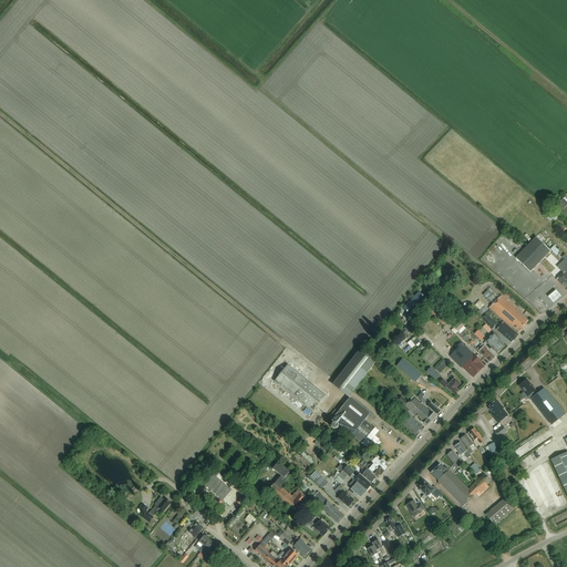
[(553,213),(547,218),(550,222),(553,219),(556,222),(558,218),(553,213)]
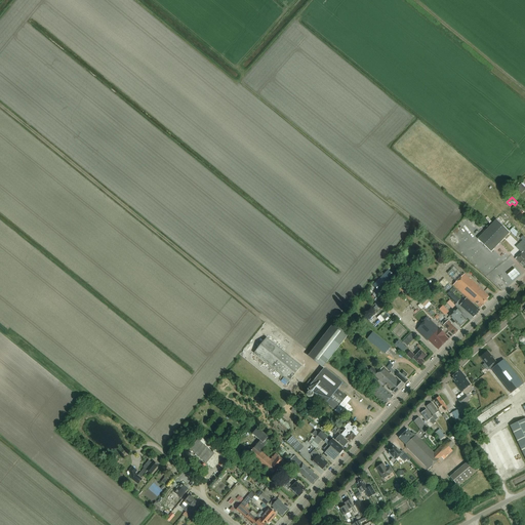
[(505,239),(512,246),(515,249),(516,247),(522,253),(515,259),(524,270),(524,269),(524,243),(523,241),(520,243),(497,220),(478,240),(491,252),(505,239)]
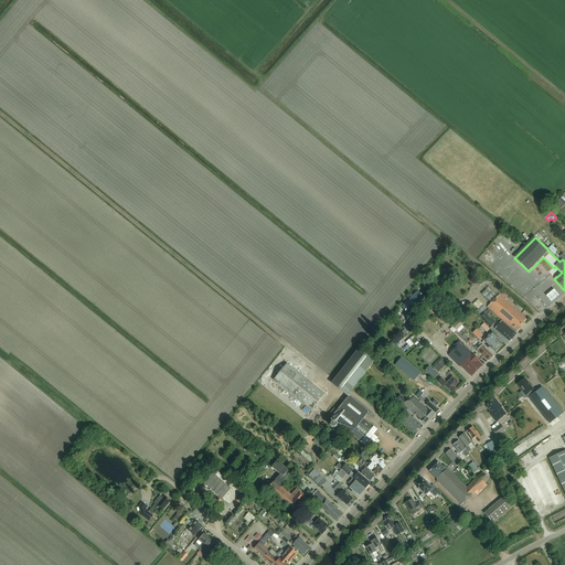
[(555,254),(558,249),(553,245),(550,248),(555,254)]
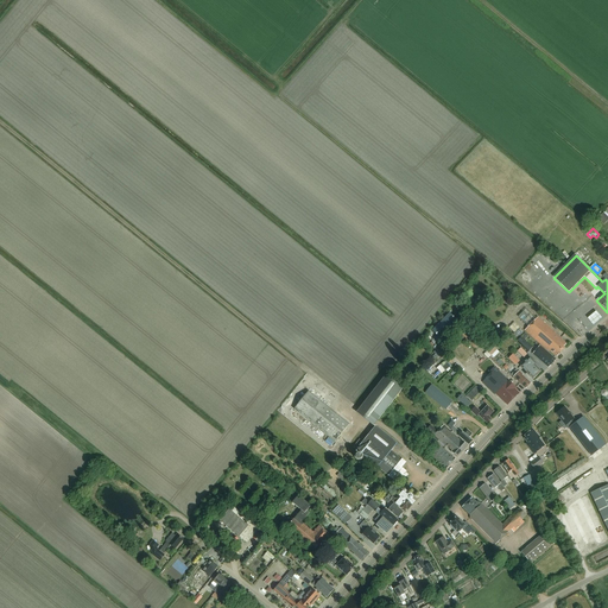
[(596,314),(588,321),(594,327),(602,320),(596,314)]
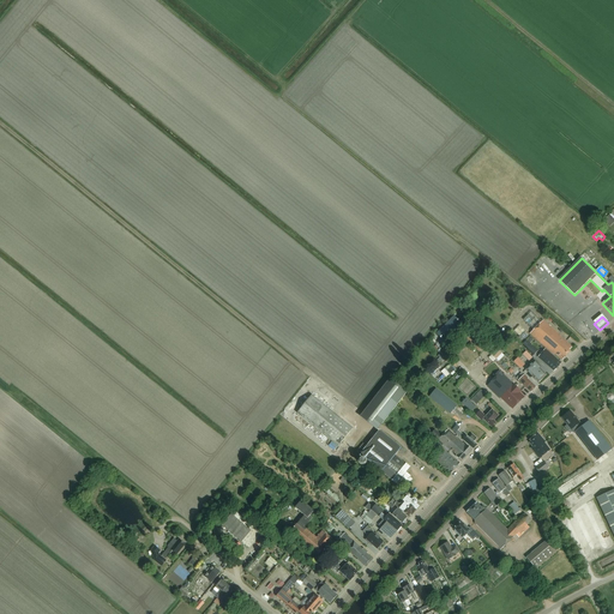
[(572,348),(566,343),(566,342),(543,321),(530,335),(553,355),(554,354),(561,361),(570,353),(569,351),(572,348)]
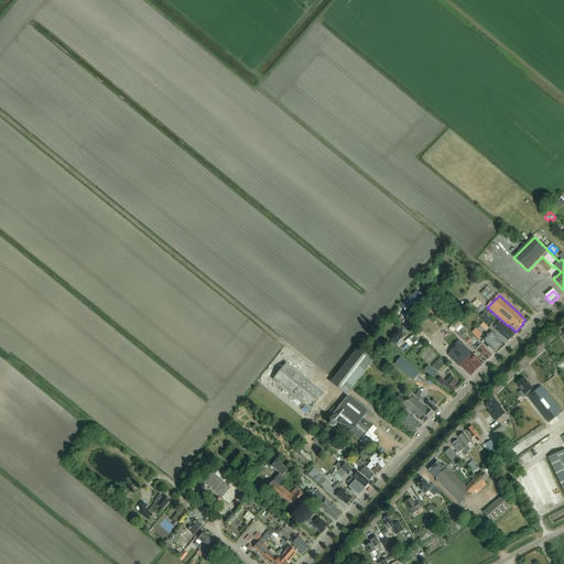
[(432,316),(441,324),(446,317),(443,313),(432,304),(426,310),(433,315),(432,316)]
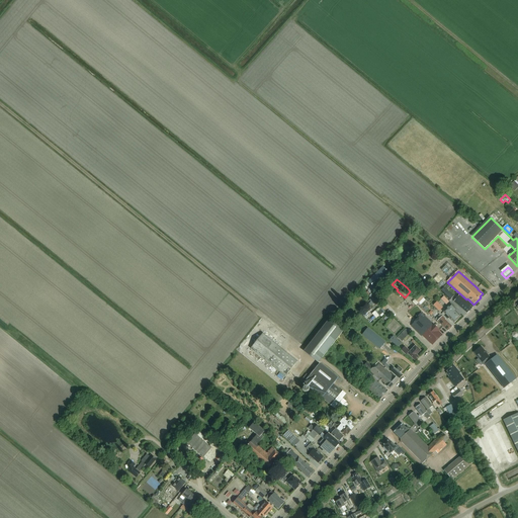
[(441,288),(446,282),(443,279),(438,284),(441,288)]
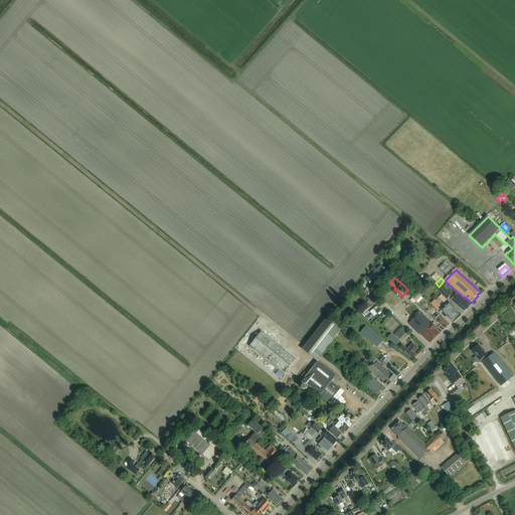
[(447,300),(450,297),(441,288),(438,291),(447,300)]
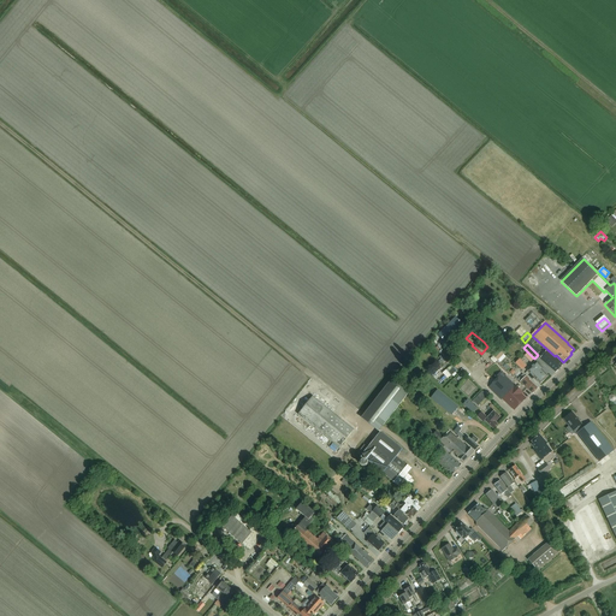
[(498,361),(503,355),(499,350),(493,356),(498,361)]
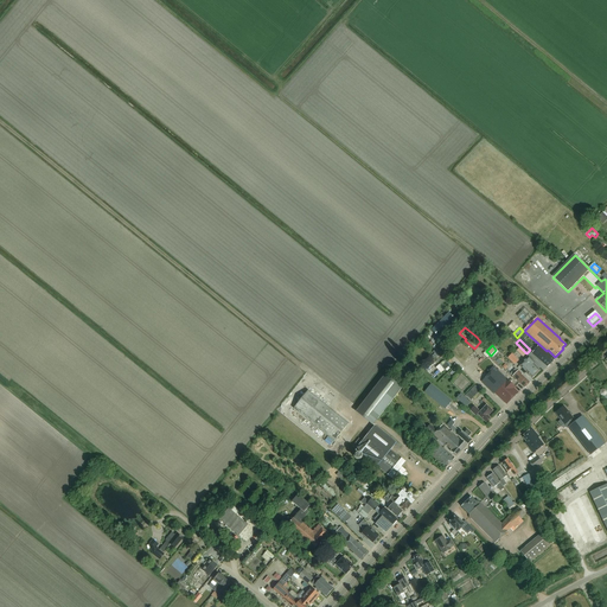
[(532,353),(548,368),(555,359),(538,346),(532,353)]
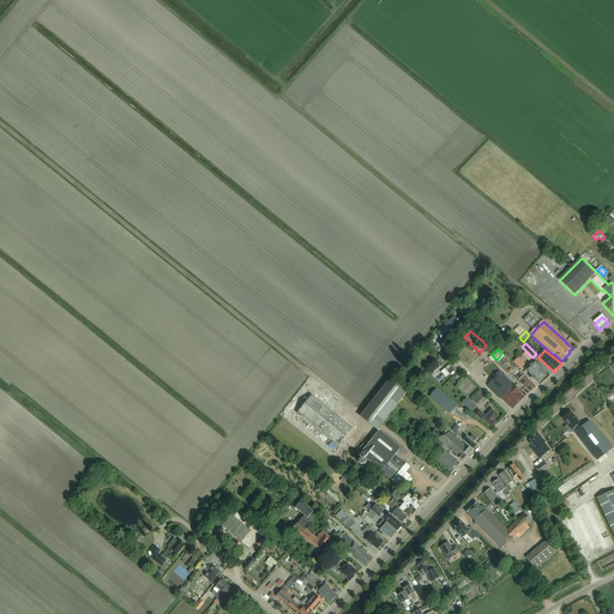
[(542,379),(546,375),(540,369),(541,368),(535,361),(525,371),(539,384),(542,379)]
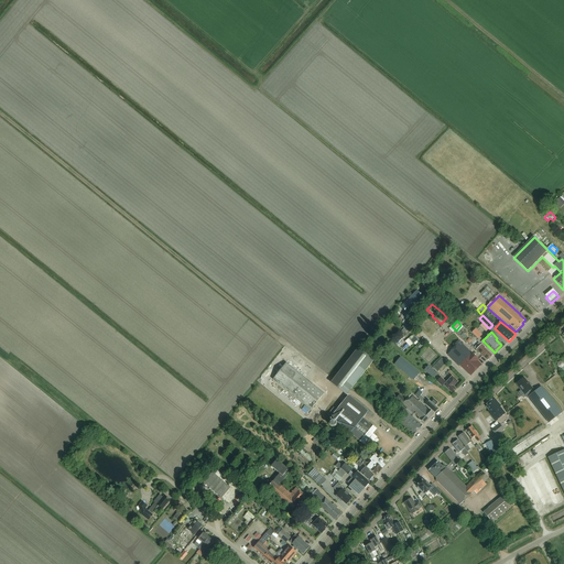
[(414,333),(405,342),(411,347),(420,338),(414,333)]
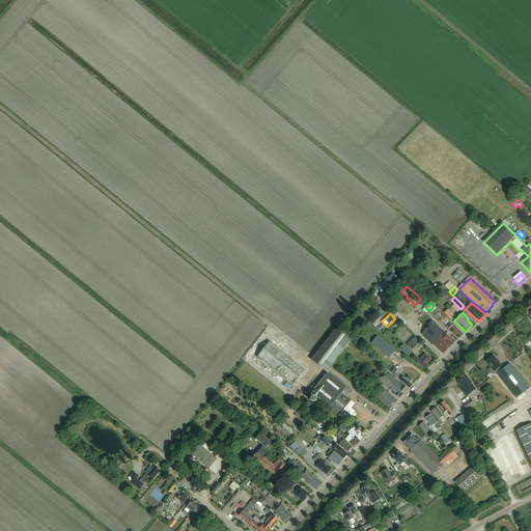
[(443,354),(453,344),(449,340),(450,339),(425,314),(413,327),(435,347),(437,347),(443,354)]
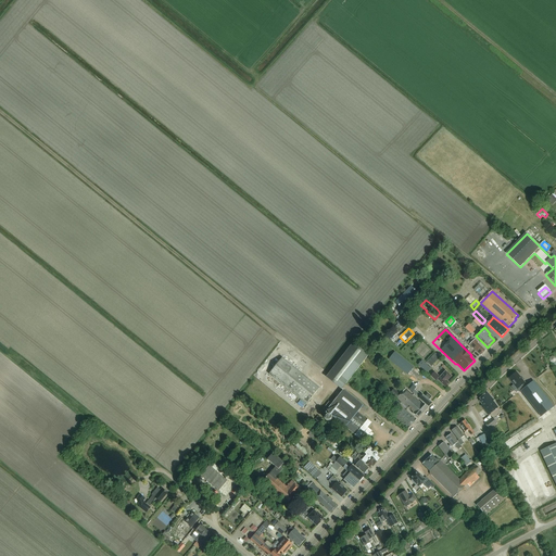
[(469,345),(480,356),(485,351),(478,343),(475,340),(469,345)]
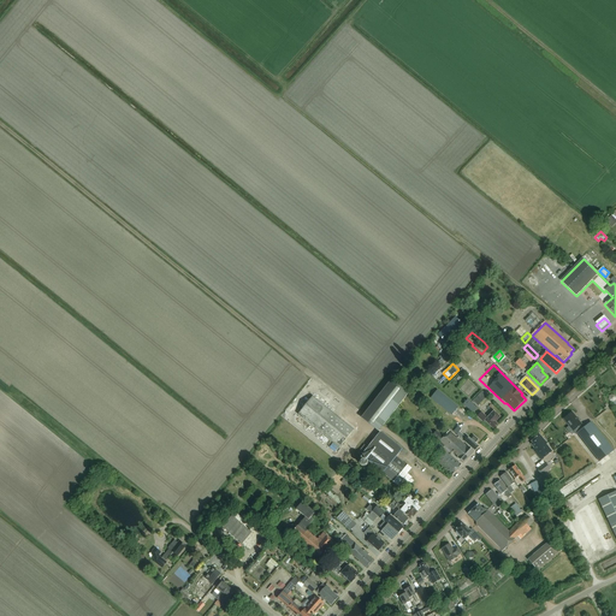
[(408,394),(391,380),(366,413),(383,426),(408,394)]
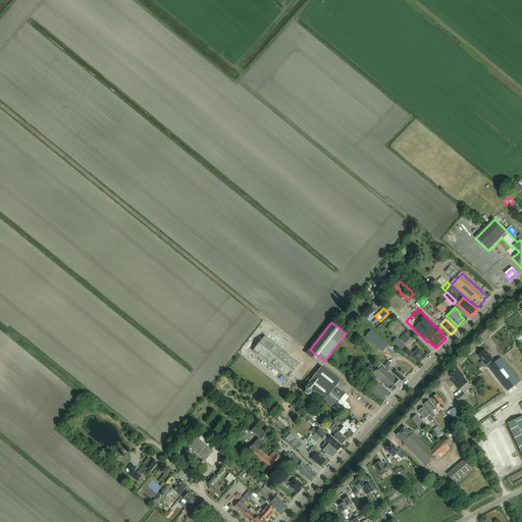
[(409,331),(401,340),(406,344),(413,335),(409,331)]
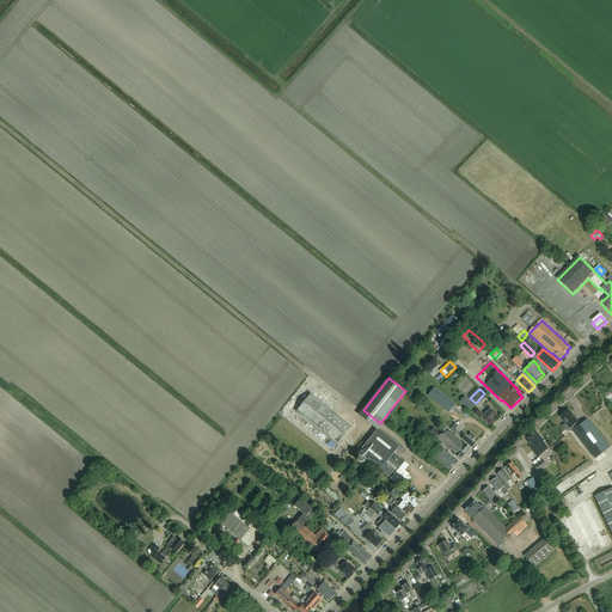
[(337,446),(352,428),(311,395),(295,412),(337,446)]
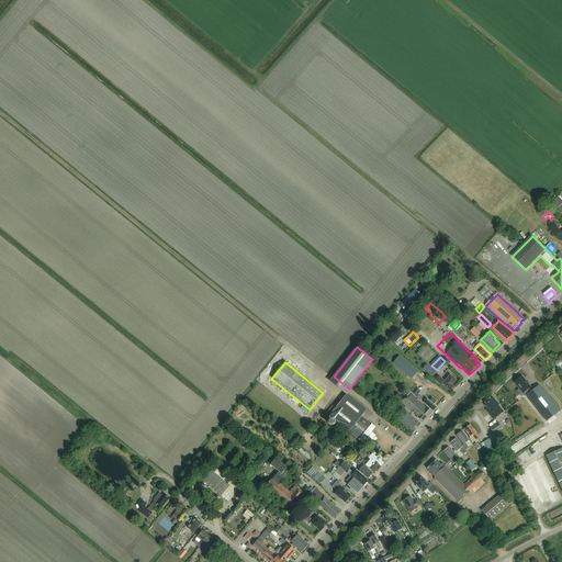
[(442,384),(450,392),(453,388),(451,386),(456,381),(450,375),(445,382),(439,377),(440,375),(436,371),(435,372),(433,370),(428,374),(441,386),(442,384)]
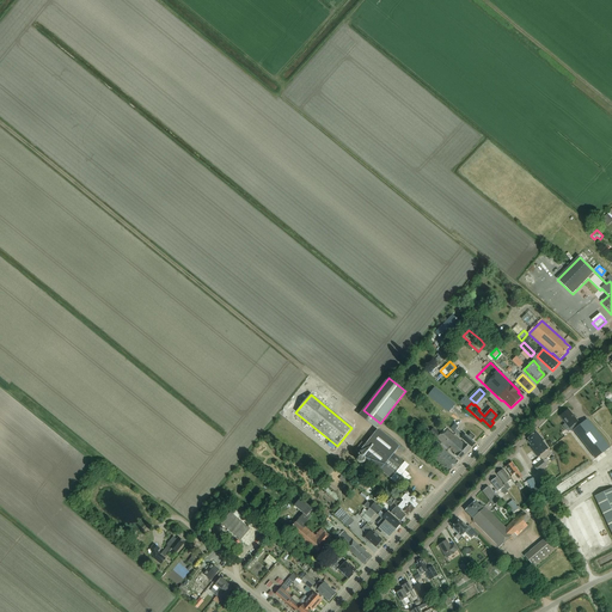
[(457,422),(451,416),(444,410),(438,417),(451,428),(451,429),(454,432),(453,433),(472,448),(476,444),(472,441),(476,438),(471,434),(467,438),(464,434),(463,436),(460,434),(461,434),(457,429),(459,427),(456,423),(457,422)]
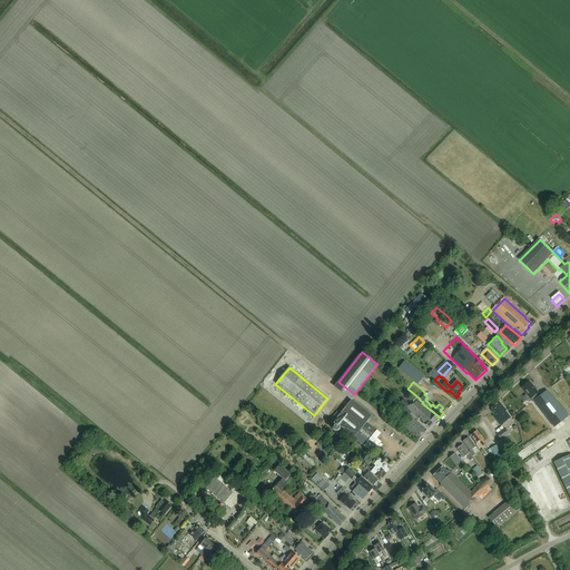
[(529,382),(521,387),(527,395),(524,396),(527,401),(529,399),(530,399),(530,400),(533,396),(536,400),(533,401),(554,428),(568,418),(547,391),(539,396),(537,394),(538,393),(536,391),(534,389),(529,382)]
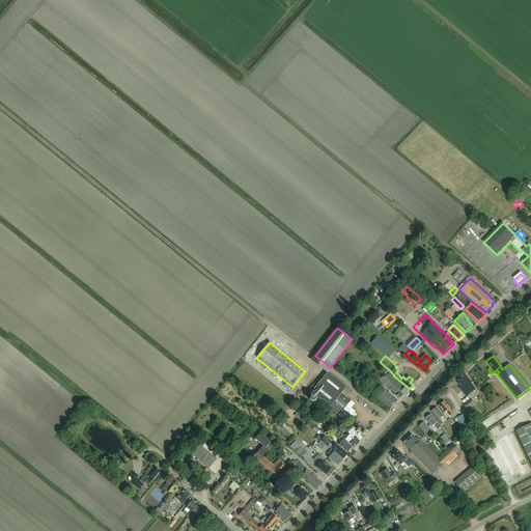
[(387,371),(384,376),(403,395),(409,390),(402,385),(402,386),(387,371)]
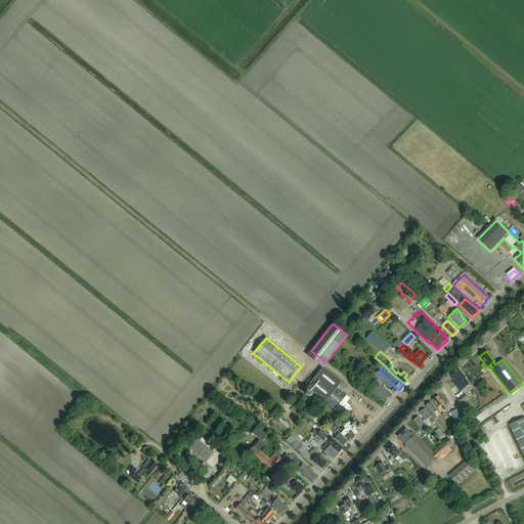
[(348,416),(352,409),(350,407),(351,407),(346,403),(350,399),(337,389),(342,383),(323,367),(312,381),(310,379),(304,386),(307,388),(338,413),(342,416),(344,412),(348,416)]
